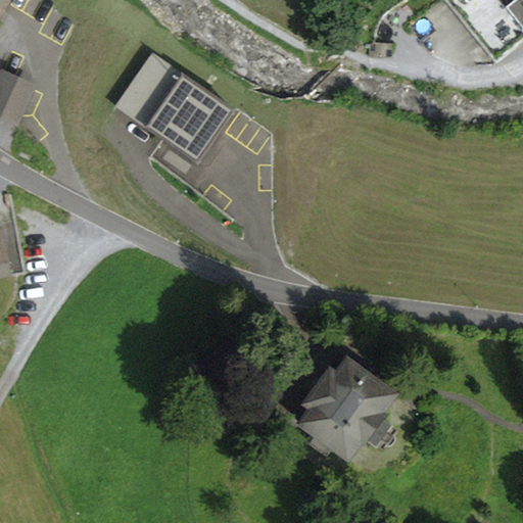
[(0,0),(0,15),(8,0),(0,0)]
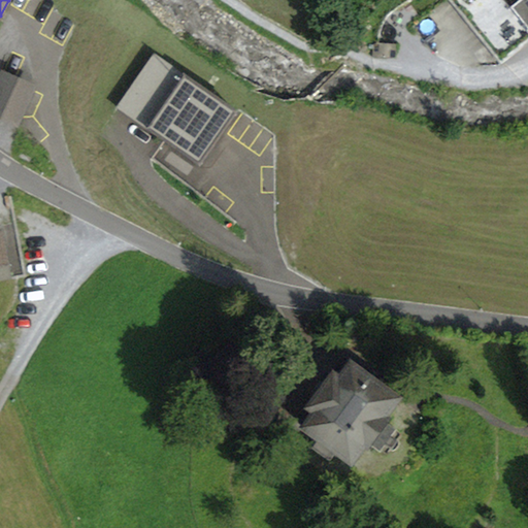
[(452,0),(498,57),(527,33),(527,0),(523,0),(514,7),(507,0),(452,0)]
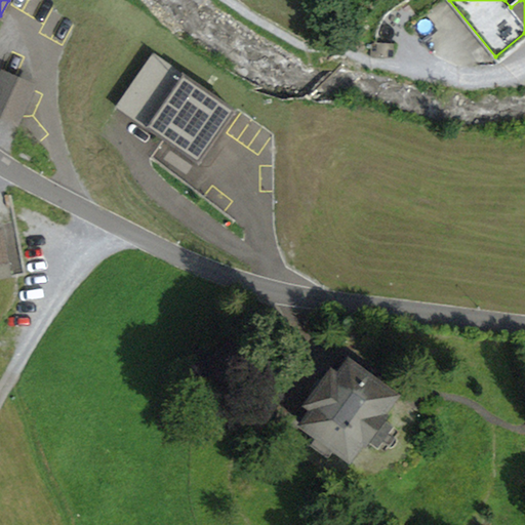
[(231,160),(245,144),(221,124),(233,111),(191,76),(179,90),(149,64),(118,101),(161,136),(148,151),(169,168),(182,154),(213,182),(224,169),(229,174),(236,165),(231,160)]
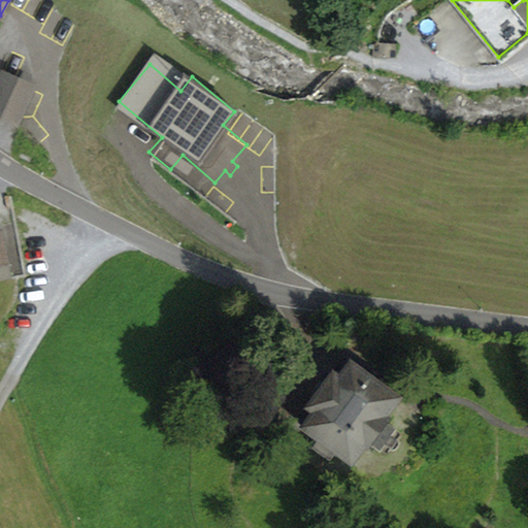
[(2,76),(0,79),(0,114),(18,123),(32,90),(2,76)]
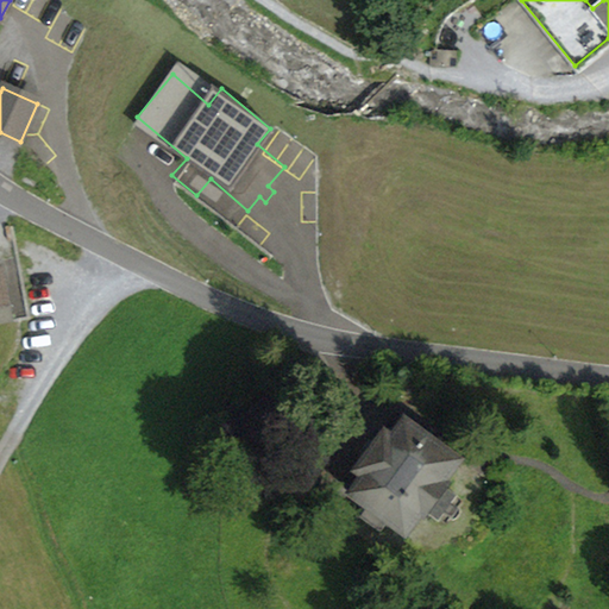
[(0,322),(29,319),(12,227),(0,230),(0,322)]
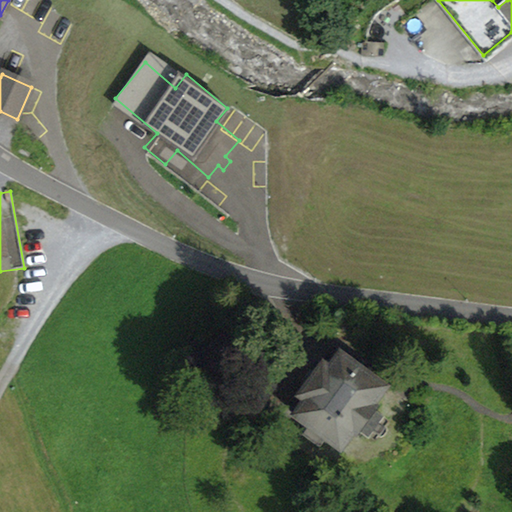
[(374,404),(387,387),(340,352),(329,367),(323,363),(315,374),(307,384),(299,396),(305,400),(294,415),(308,426),(302,435),(320,448),(326,439),(341,450),(354,433),(356,434),(358,431),(368,439),(374,431),(379,424),(385,417),(374,409),(377,406),(374,404)]
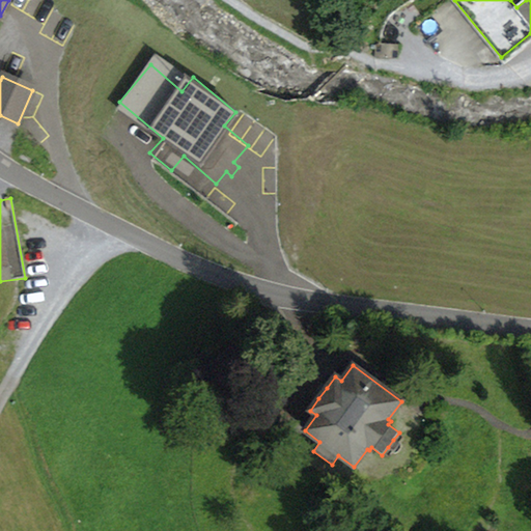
[(318,398),(327,388),(322,385),(313,395),(318,398)]
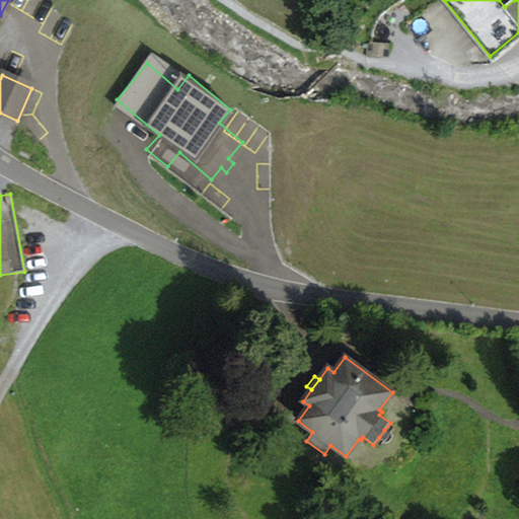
[(379,437),(385,442),(391,435),(384,430),(379,437)]
